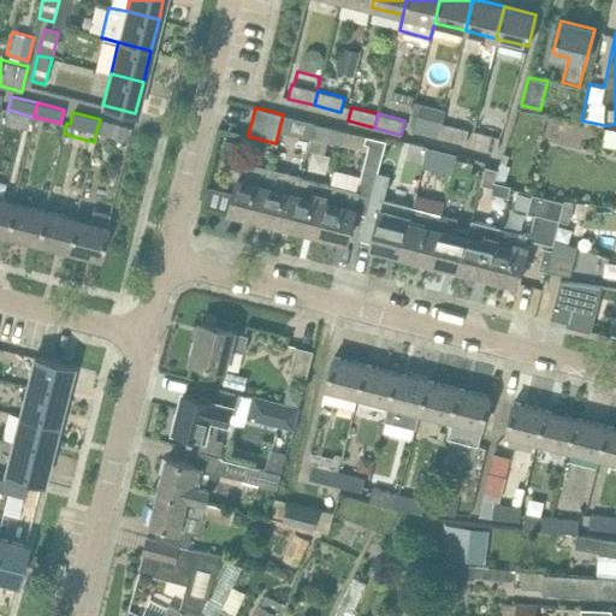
[(283,114),(279,129),(312,138),(315,123),(283,114)]
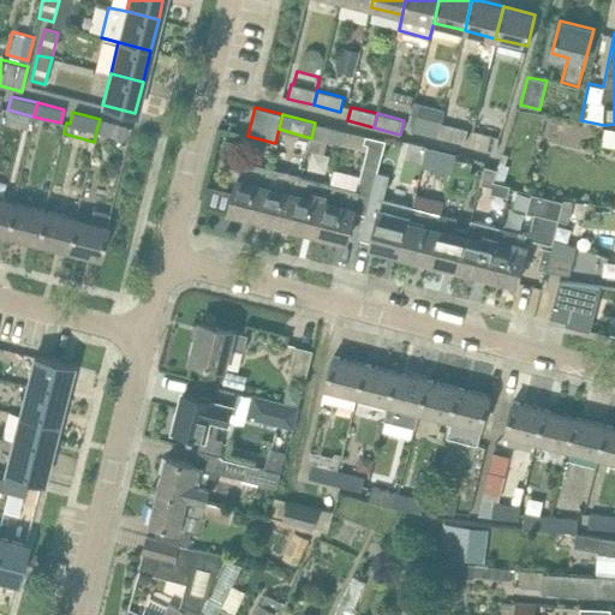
[(412,130),(437,136),(441,123),(416,115),(412,130)]
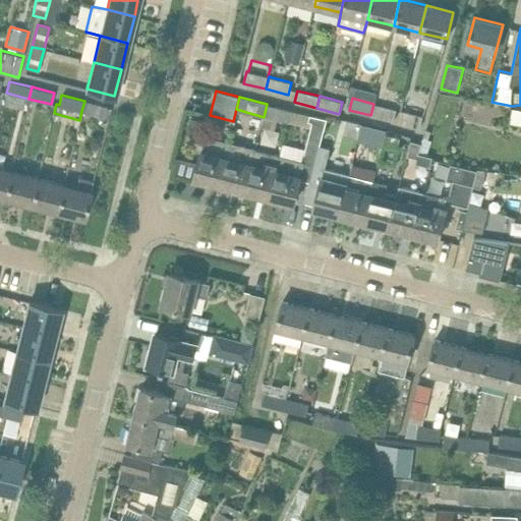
[(107,106),(84,101),(81,111),(104,117),(107,106)]
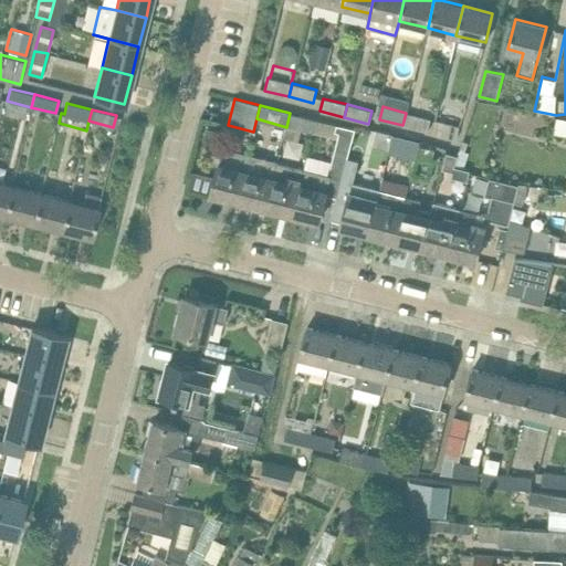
[(315,119),(290,113),(286,127),(283,137),(297,142),(301,129),(313,132),(315,119)]
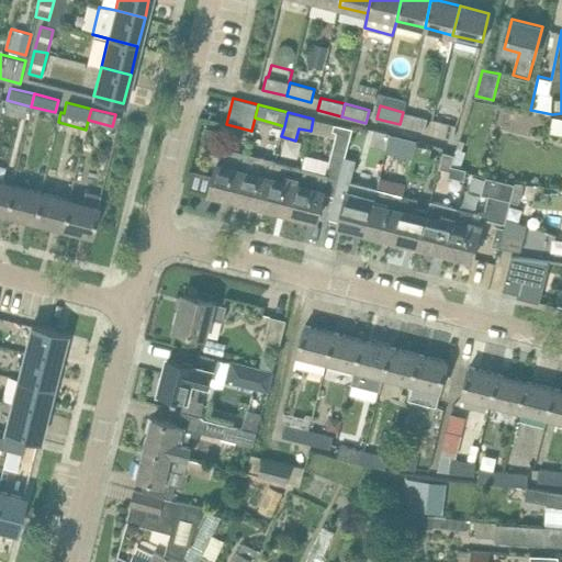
[(427,117),(403,112),(400,124),(425,131),(427,117)]
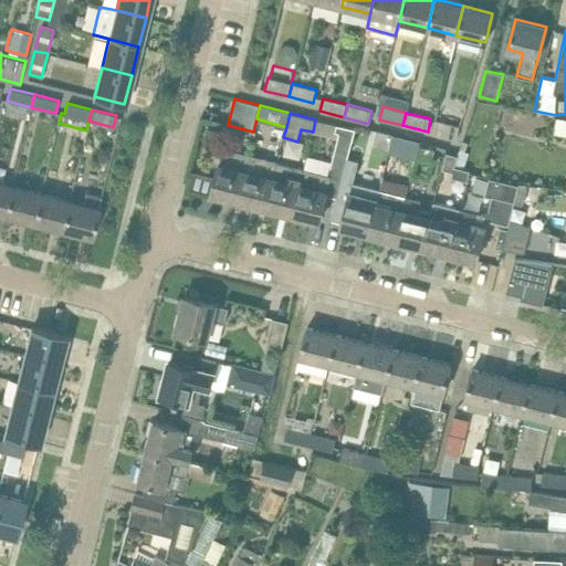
[(565,116),(557,115),(554,133),(565,135),(565,116)]
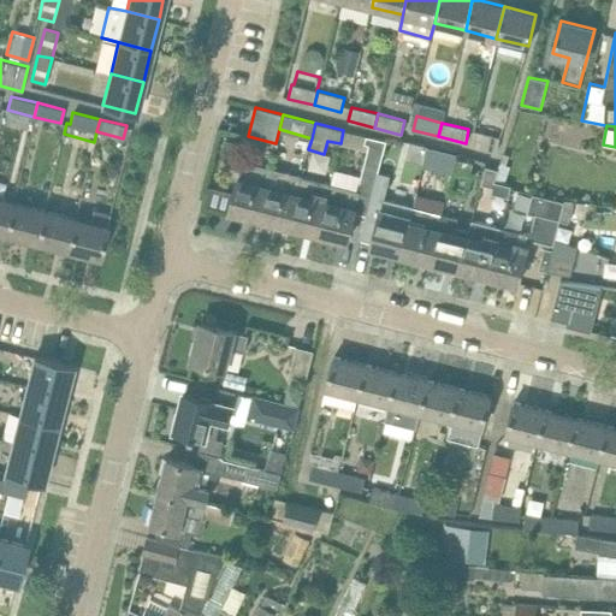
[(473,131),(471,144),(497,150),(501,137),(473,131)]
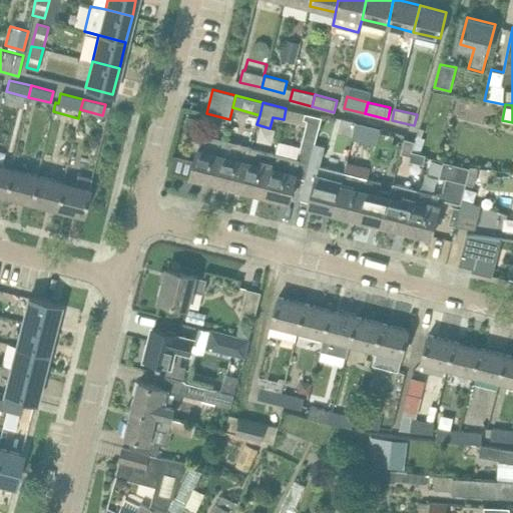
[(305,113),(304,119),(308,120),(299,154),(310,157),(321,117),(305,113)]
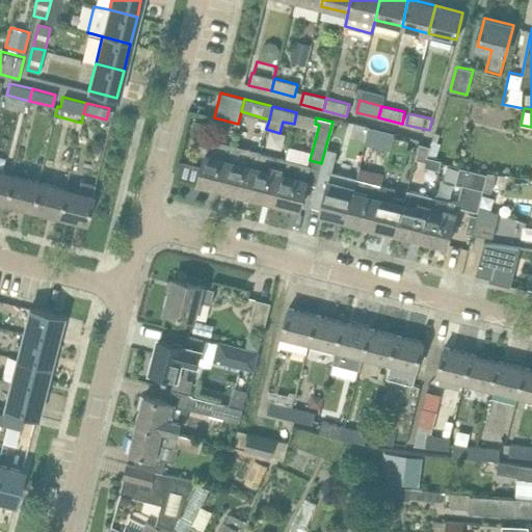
[(370,131),(367,141),(392,148),(394,137),(370,131)]
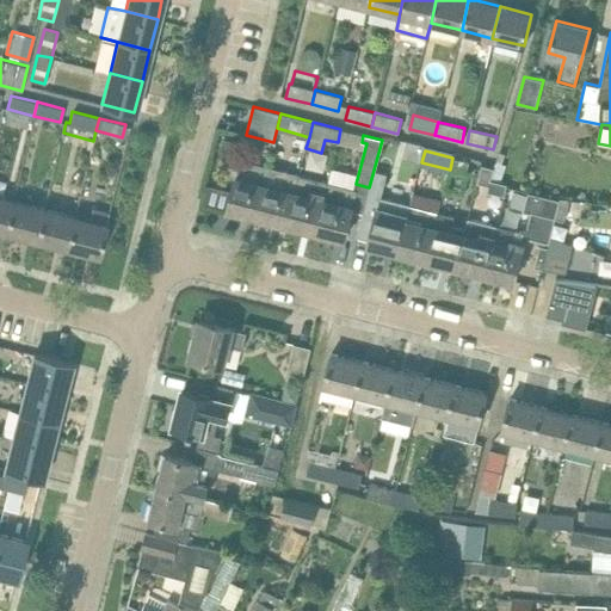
[(481,165),(452,158),(450,170),(479,177),(481,165)]
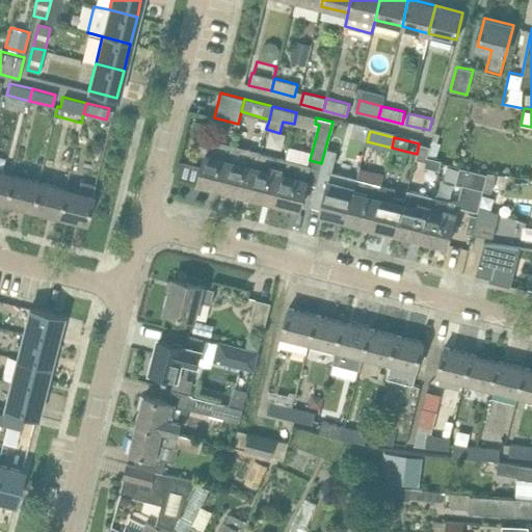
[(433,138),(432,138),(426,156),(424,167),(439,171),(442,162),(427,159),(433,138)]
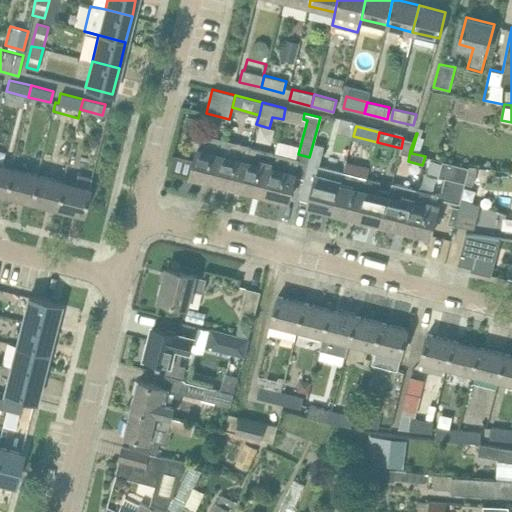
[(201,134),(191,173),(190,175),(215,181),(223,149),(224,150),(226,140),(201,134)]
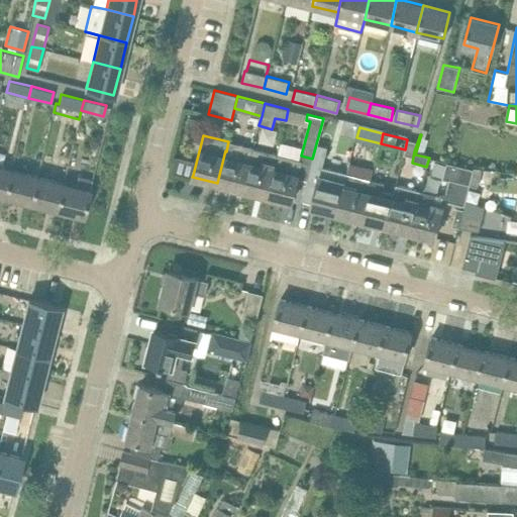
[(253,147),(228,141),(226,151),(225,150),(217,183),(242,190),(250,158),(253,147)]
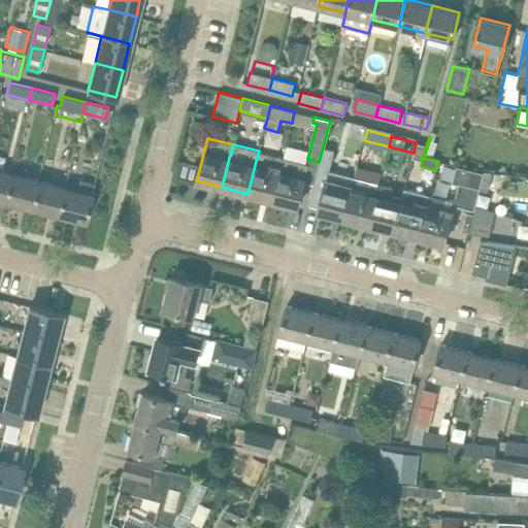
[(329,170),(334,150),(324,146),(312,186),(324,189),(318,211),(343,218),(352,185),(353,185),(355,176),(329,170)]
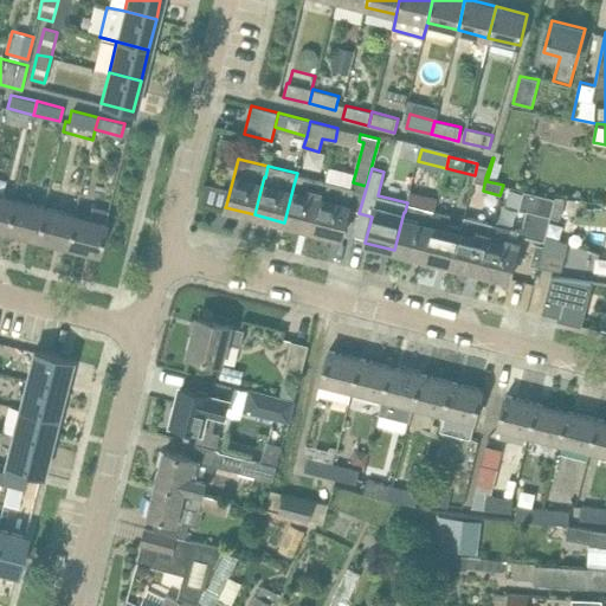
[(326,180),(297,173),(294,185),(284,223),(313,230),(322,192),(323,192),(326,180)]
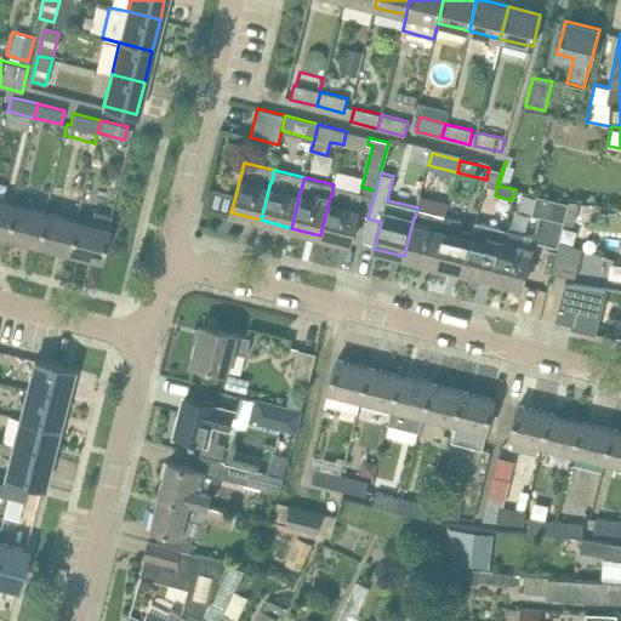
[(363,192),(334,184),(331,197),(330,197),(320,235),(351,243),(363,192)]
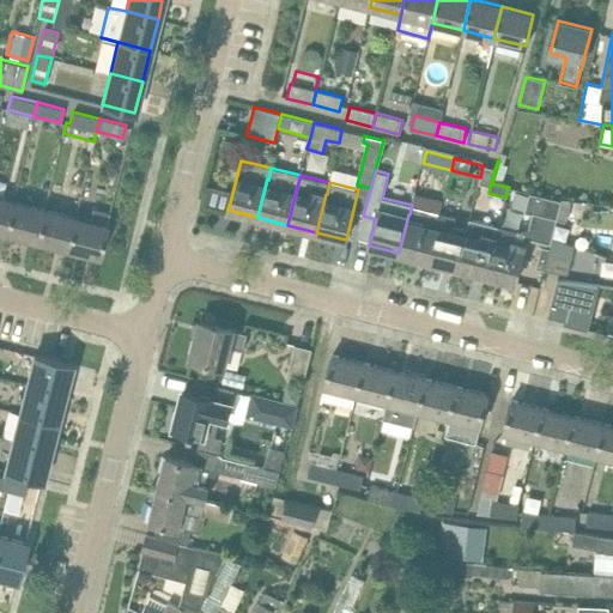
[(13,200),(0,196),(0,231),(5,234),(13,200)]
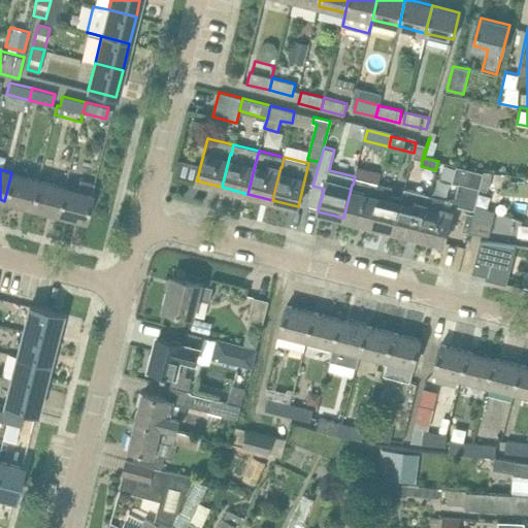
[(430,194),(427,203),(419,236),(443,243),(454,203),(470,207),(469,211),(466,210),(461,230),(468,232),(475,203),(479,193),(480,187),(483,172),(469,169),(465,184),(459,182),(455,197),(443,198),(430,194)]
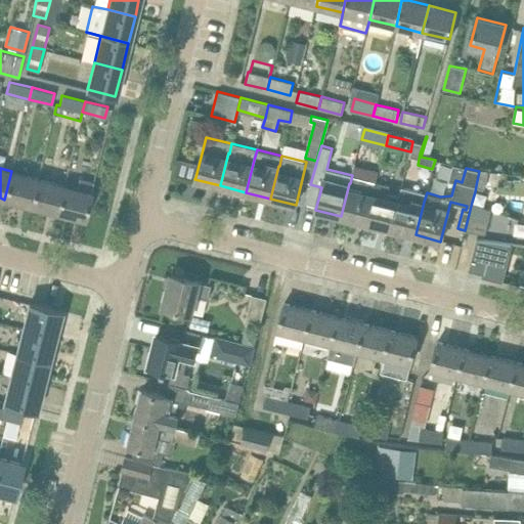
[(38,178),(11,171),(4,200),(31,206),(38,178)]
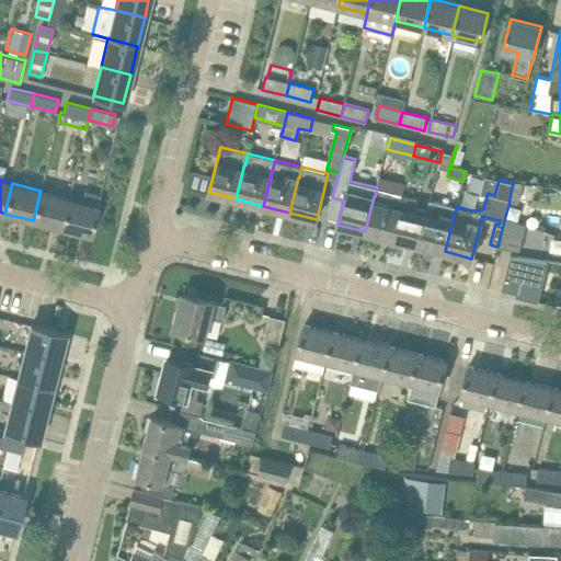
[(523,183),(513,183),(510,198),(518,201),(523,183)]
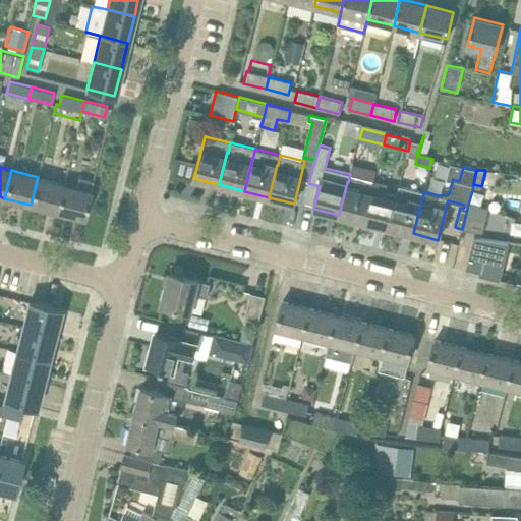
[(373,181),(350,175),(348,182),(347,182),(339,215),(363,221),(371,188),(373,181)]
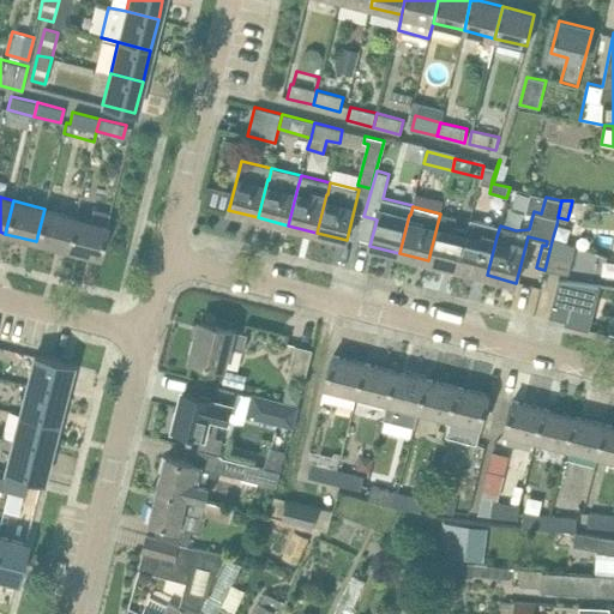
[(74,216),(44,209),(36,241),(66,250),(74,216)]
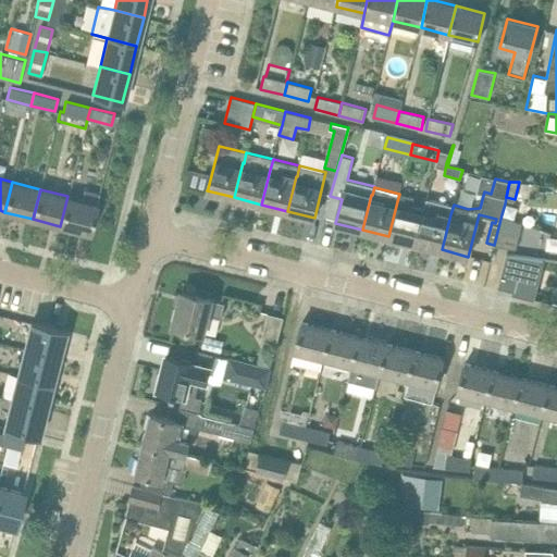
[(81,199),(67,196),(60,226),(89,233),(99,193),(84,189),(81,199)]
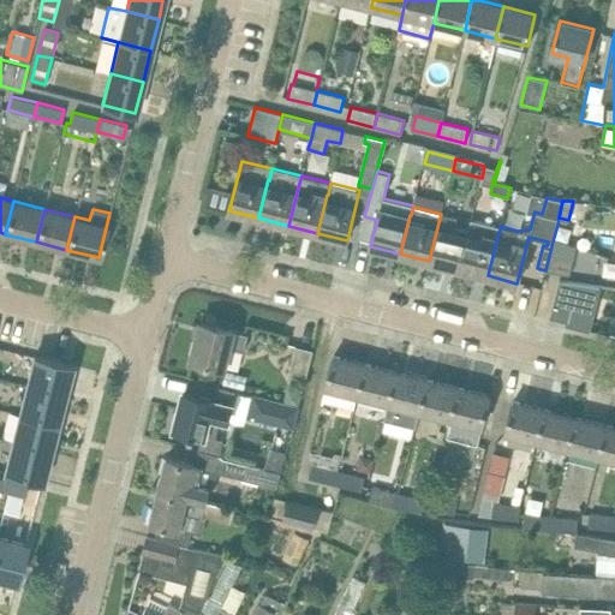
[(457,218),(442,214),(440,222),(439,222),(429,261),(458,268),(467,230),(454,226),(457,218)]
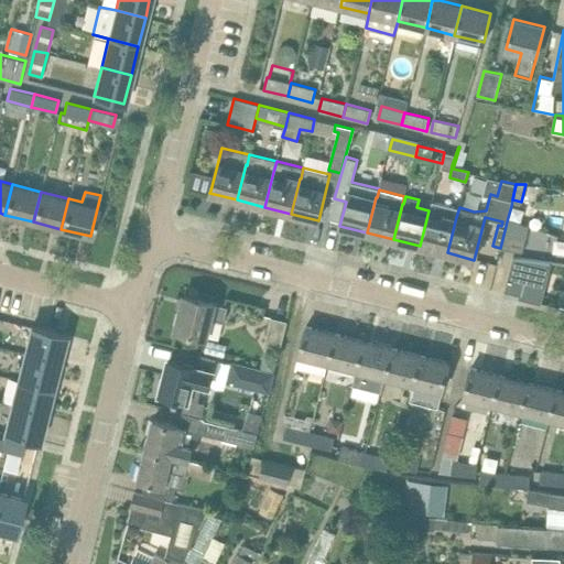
[(429,210),(420,246),(447,252),(456,217),(458,207),(432,201),(429,210)]
